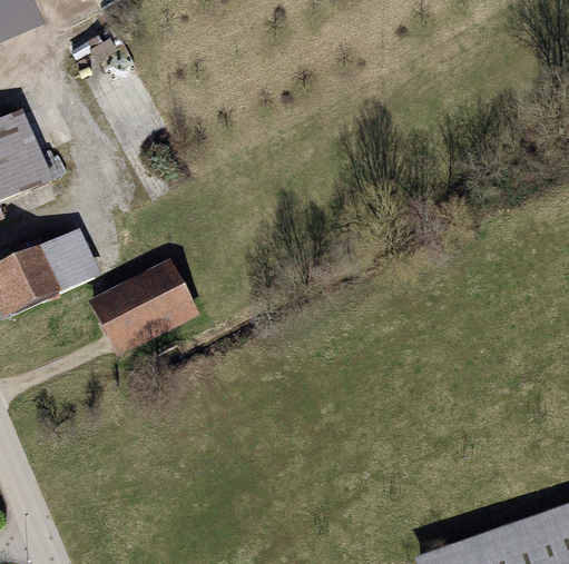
[(0,49),(45,29),(31,0),(0,0),(0,49)]
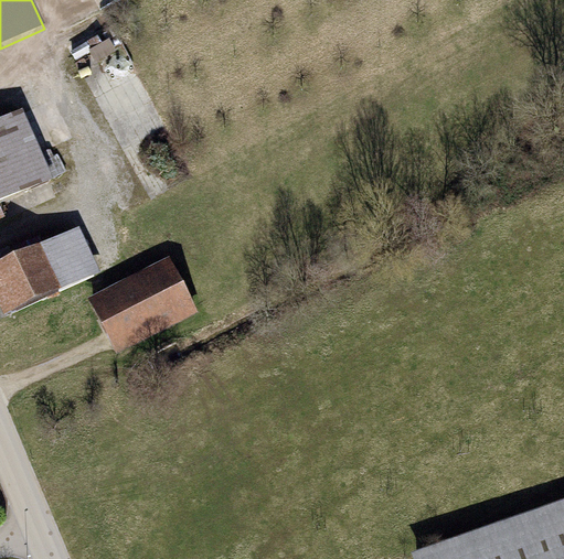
[(25,113),(0,122),(0,203),(53,182),(25,113)]
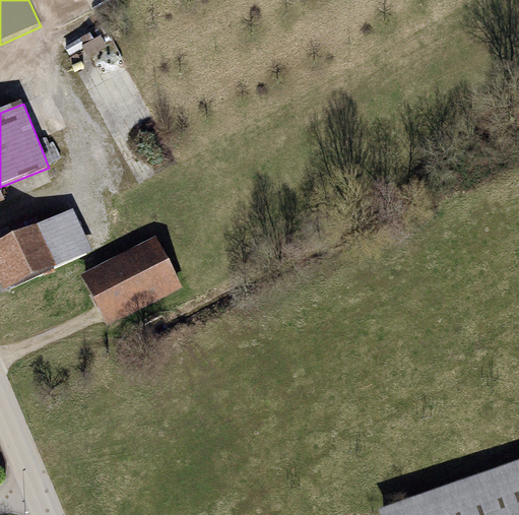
[(74,209),(0,244),(0,277),(7,292),(93,251),(74,209)]
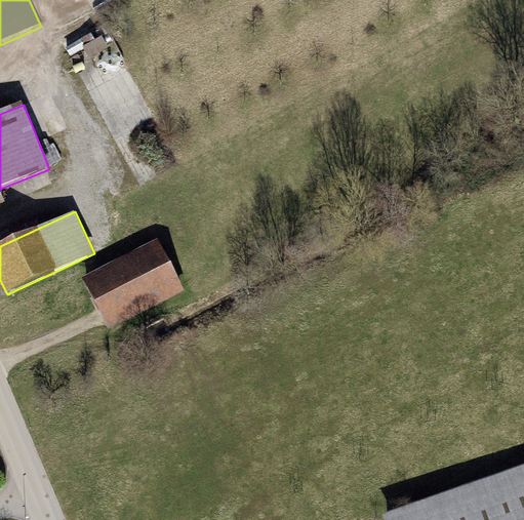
[(159,238),(84,274),(111,327),(185,290),(159,238)]
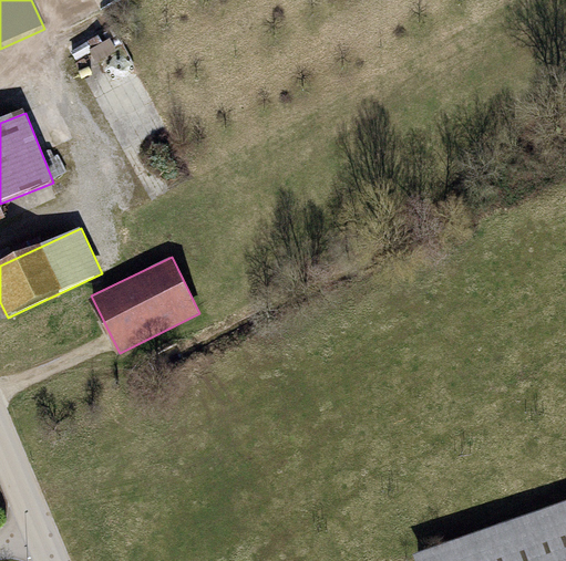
[(565,560),(565,499),(413,552),(417,560),(565,560)]
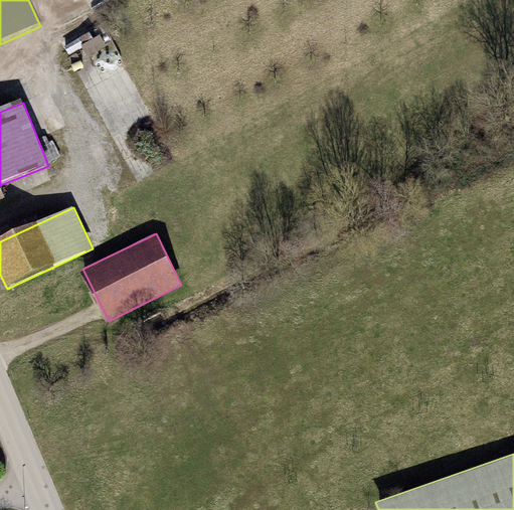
All buildings are outlined.
